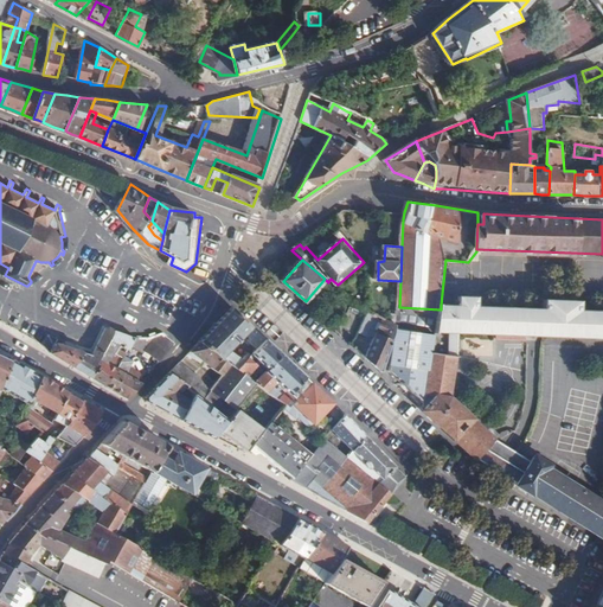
[(602,311),(581,311),(582,301),(546,300),(545,310),(478,306),(478,296),(460,296),(459,306),(441,305),(441,310),(436,331),(424,402),(423,409),(448,432),(479,461),(498,440),(453,397),(462,332),(602,338),(602,311)]
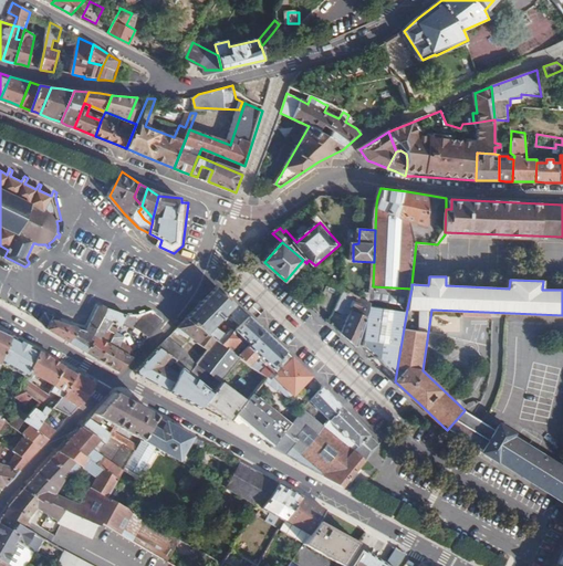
[(170,336),(160,347),(174,357),(176,359),(175,362),(184,367),(217,389),(241,360),(223,344),(232,334),(230,332),(226,337),(215,328),(212,328),(229,312),(232,315),(232,318),(236,321),(233,323),(239,328),(250,316),(220,287),(197,311),(177,329),(188,338),(189,336),(208,350),(198,363),(170,336)]
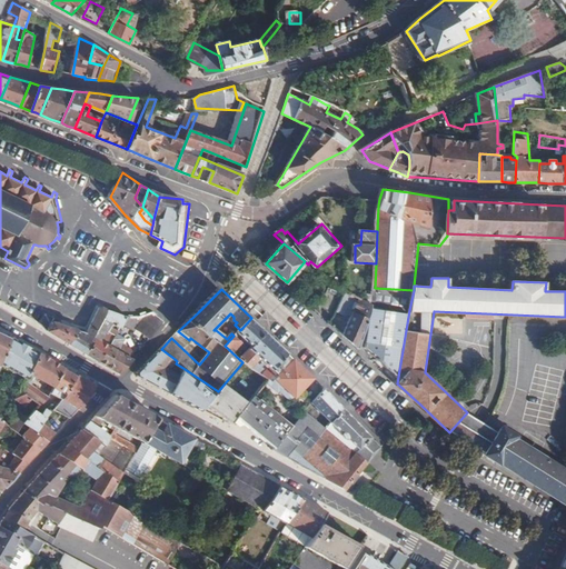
[(345,290),(337,310),(345,313),(346,311),(353,315),(360,297),(345,290)]
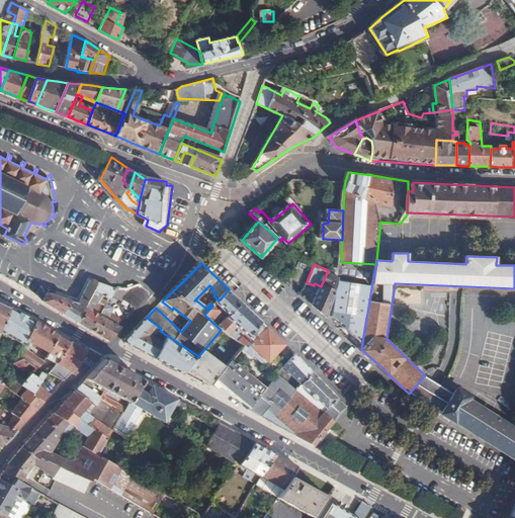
[(351,281),(340,281),(332,303),(335,305),(333,316),(345,327),(362,343),(372,282),(361,282),(362,267),(352,266),(351,281)]
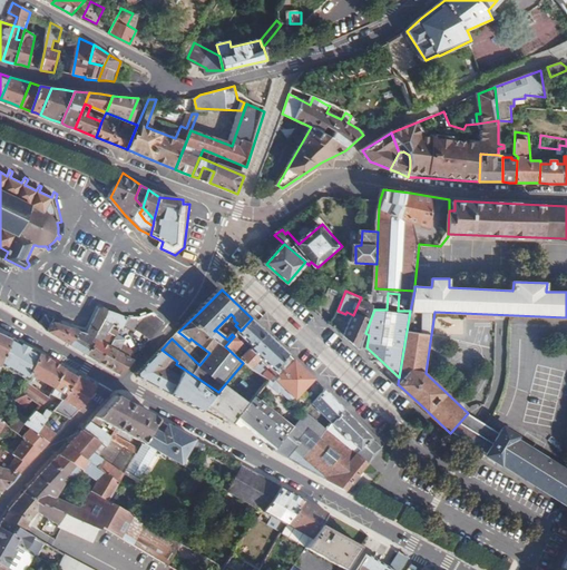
[(353,315),(344,336),(351,342),(360,350),(365,333),(374,310),(374,304),(361,297),(353,315)]
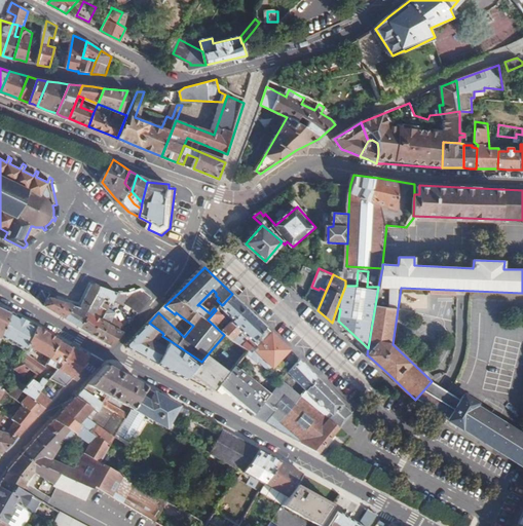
[(74,305),(66,317),(95,334),(107,313),(100,309),(102,304),(105,304),(108,299),(114,302),(116,298),(120,293),(106,289),(102,287),(98,284),(94,285),(81,307),(74,305)]
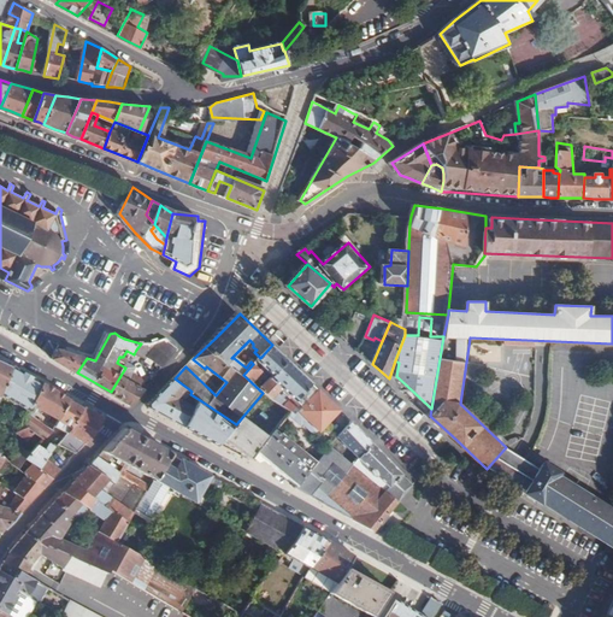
[(141,344),(136,350),(155,362),(165,368),(180,348),(166,338),(154,344),(147,344),(141,344)]
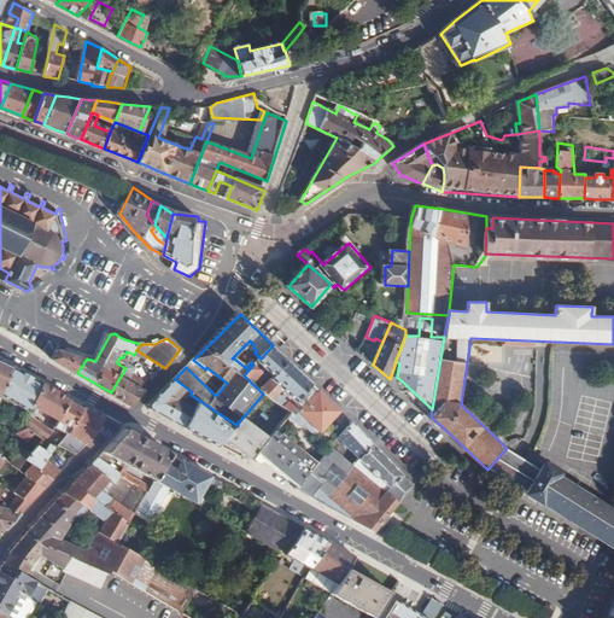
[(62,345),(50,339),(45,350),(54,359),(59,349),(62,345)]
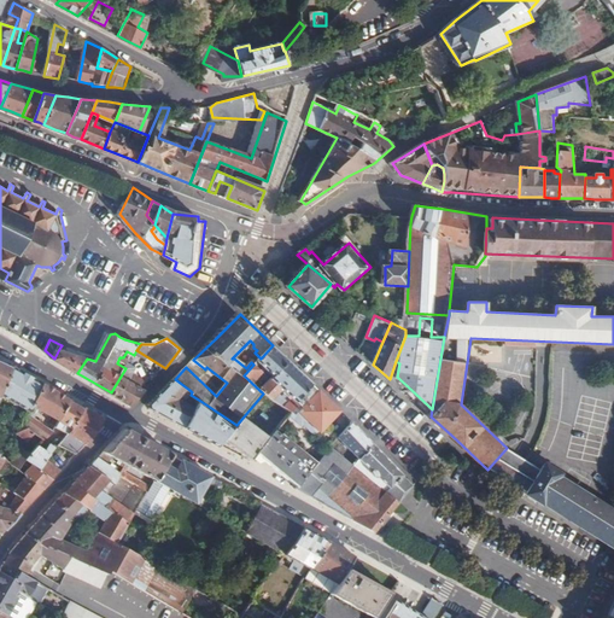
[(299,406),(296,402),(314,384),(290,361),(273,345),(261,359),(253,365),(244,375),(263,394),(274,398),(282,389),(292,398),(285,407),(286,407),(293,412),(299,406)]
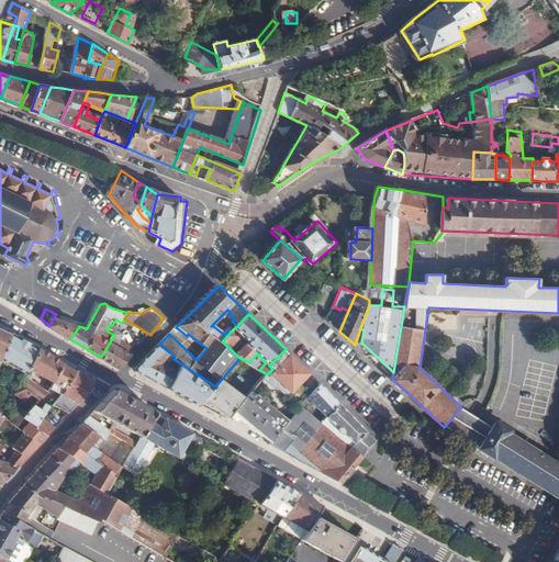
[(79,326),(54,317),(49,326),(70,339),(79,326)]
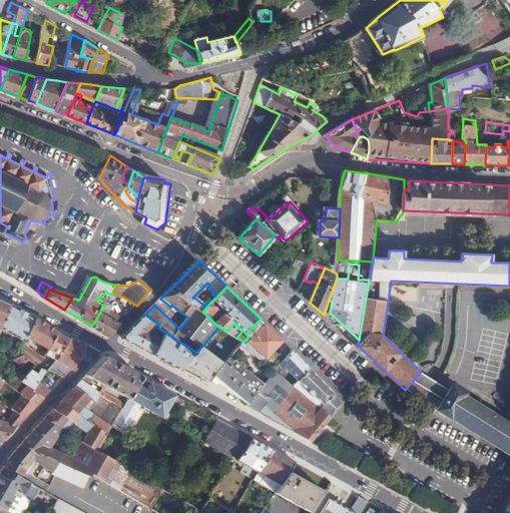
[(0,331),(2,328),(13,308),(0,300),(0,331)]
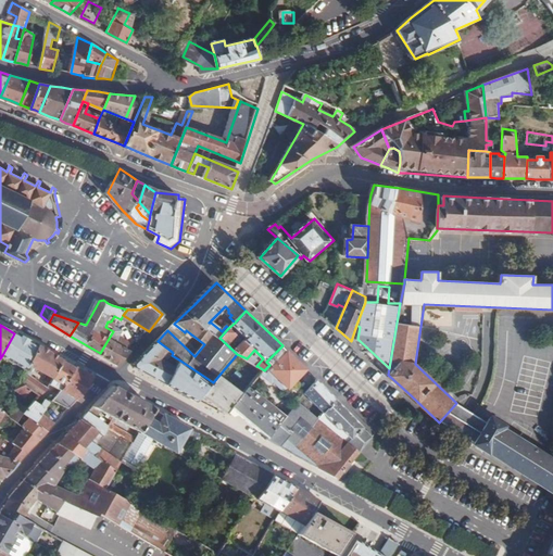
[(113,331),(100,353),(120,365),(134,351),(129,348),(133,343),(122,337),(125,331),(116,325),(113,331)]
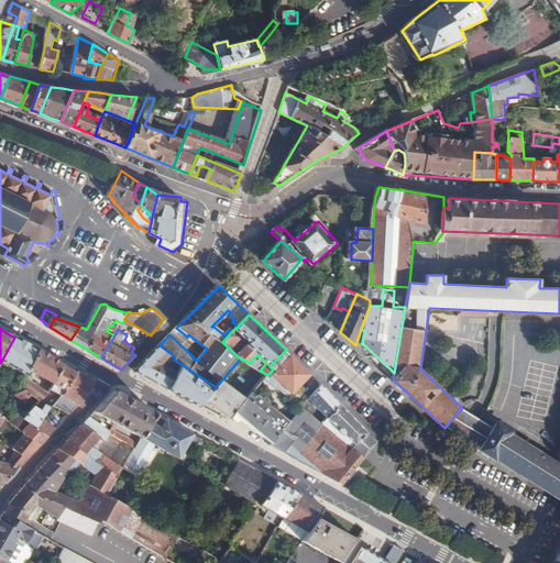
[(28,373),(40,350),(24,342),(14,338),(2,360),(28,373)]
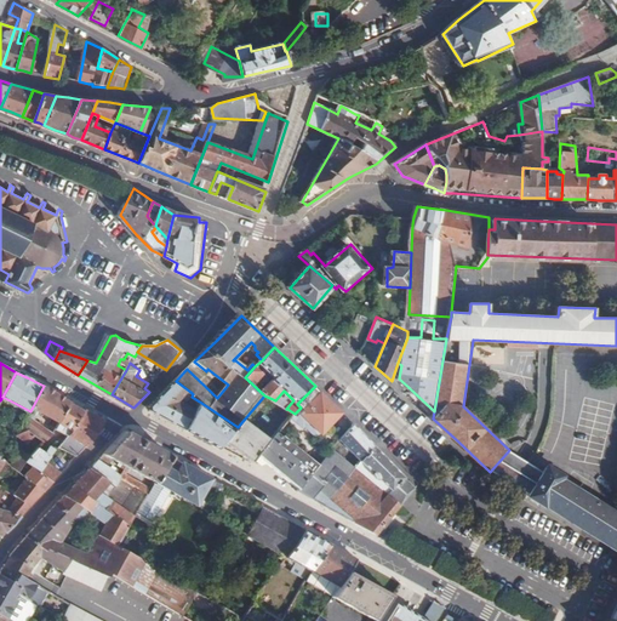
[(187,428),(198,410),(177,399),(182,398),(184,398),(190,392),(176,381),(150,406),(150,409),(163,416),(177,423),(187,429),(187,428)]
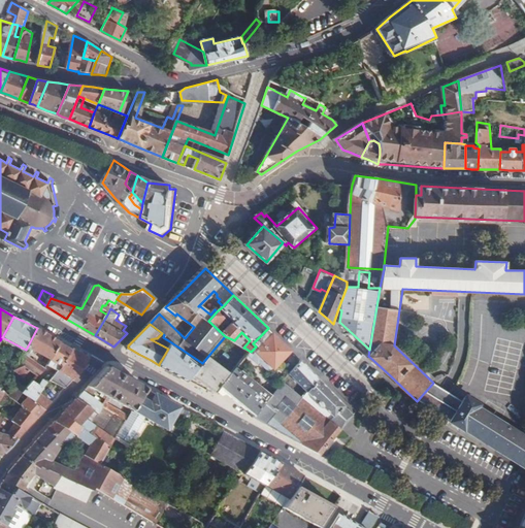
[(30,368),(39,373),(46,366),(48,363),(61,341),(45,332),(43,332),(37,328),(26,350),(20,362),(30,368)]
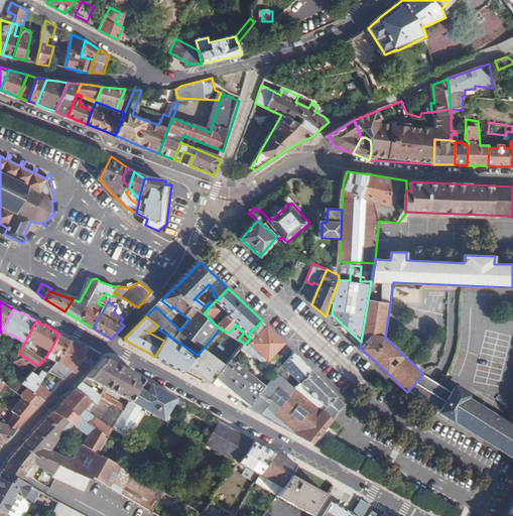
[(272,330),(262,320),(247,336),(250,339),(253,342),(251,344),(268,360),(284,343),(272,330)]
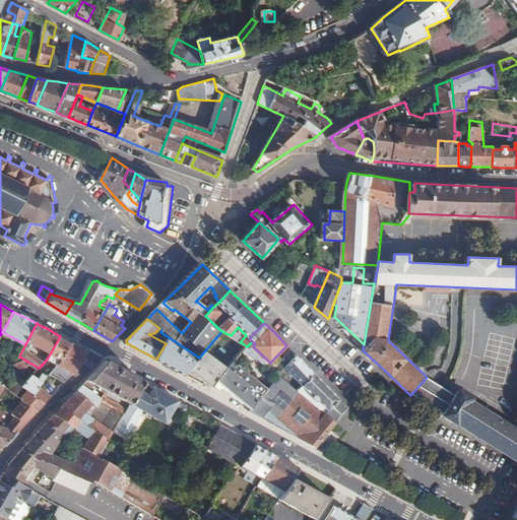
[(48,358),(58,364),(71,343),(65,339),(60,336),(48,358)]
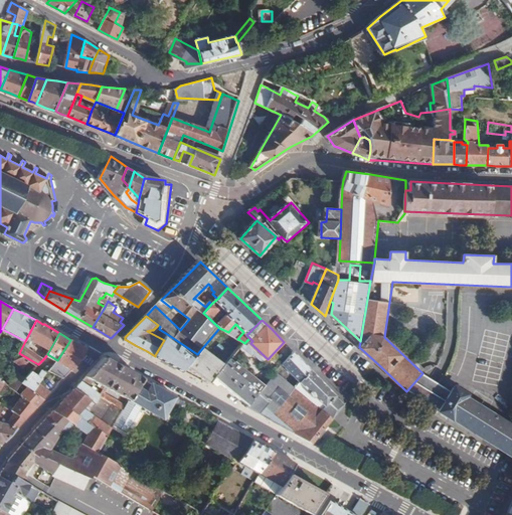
[(184,369),(197,354),(167,334),(164,340),(155,355),(168,362),(182,371),(184,369)]
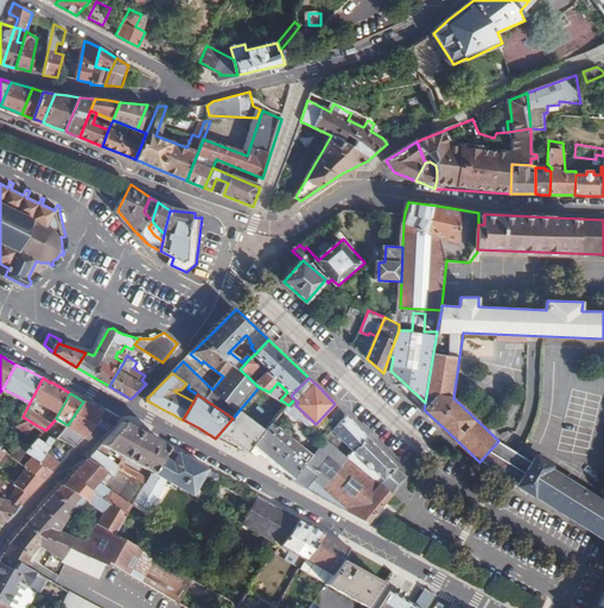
[(288,405),(281,400),(275,410),(281,415),(288,405)]
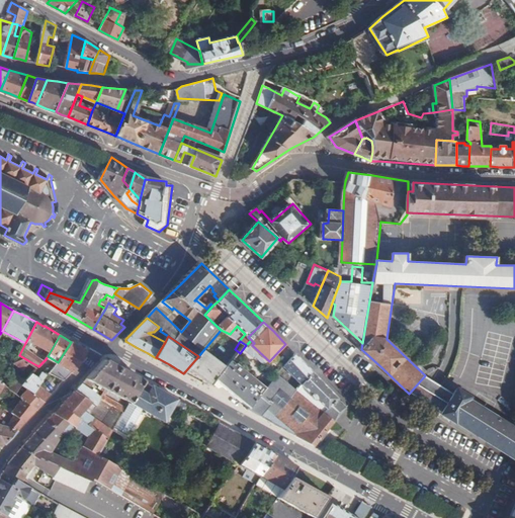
[(79,346),(71,342),(58,362),(50,373),(64,381),(77,367),(82,359),(87,350),(79,346)]
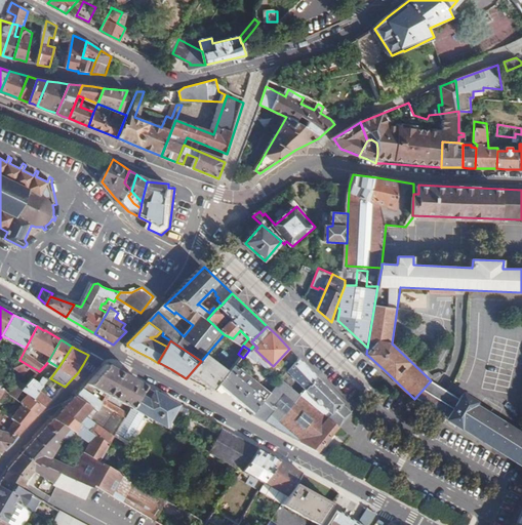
[(218,385),(231,370),(208,354),(201,361),(188,376),(200,384),(213,391),(218,385)]
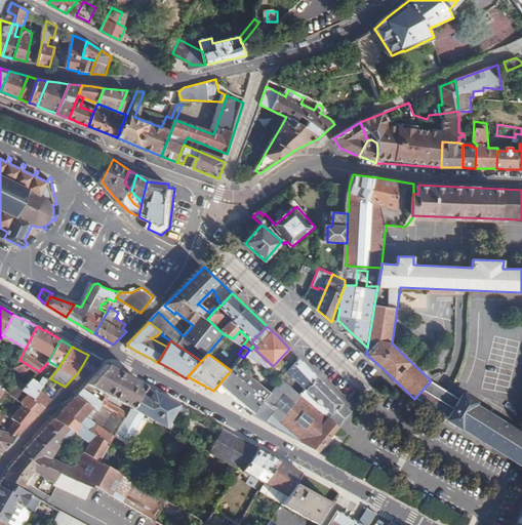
[(334,394),(299,358),(271,393),(266,399),(254,413),(253,415),(320,451),(352,412),(334,394)]
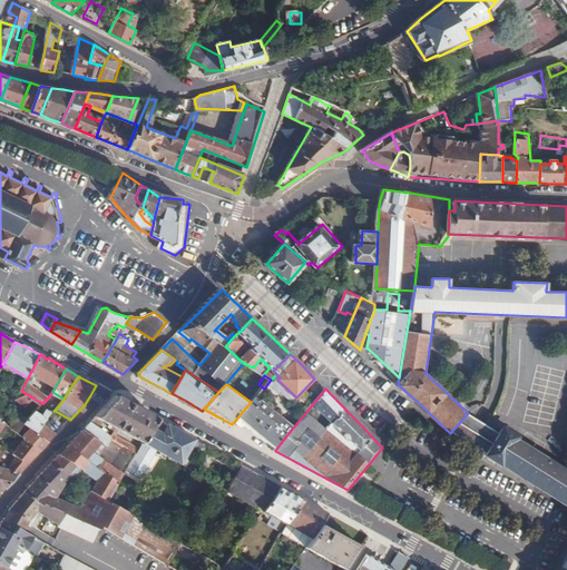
[(32,397),(21,391),(17,399),(28,405),(32,397)]
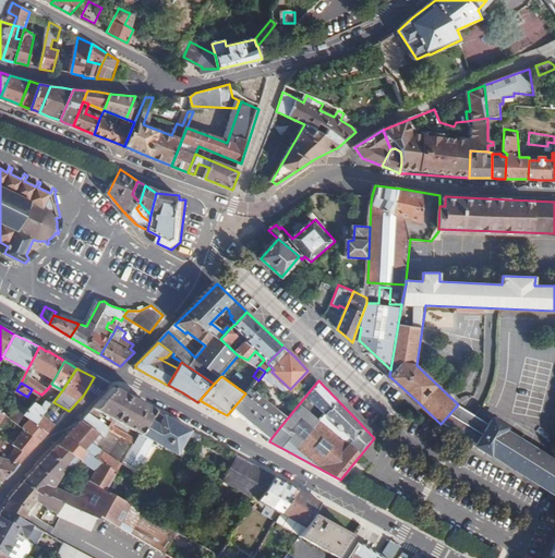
[(142,434),(155,409),(128,393),(113,386),(95,407),(115,419),(110,428),(134,445),(139,439),(117,425),(119,421),(142,434)]
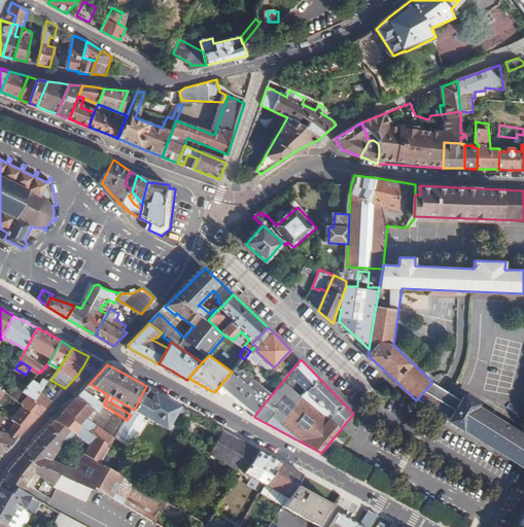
[(232,372),(219,386),(255,415),(267,400),(238,377),(242,370),(238,366),(232,372)]
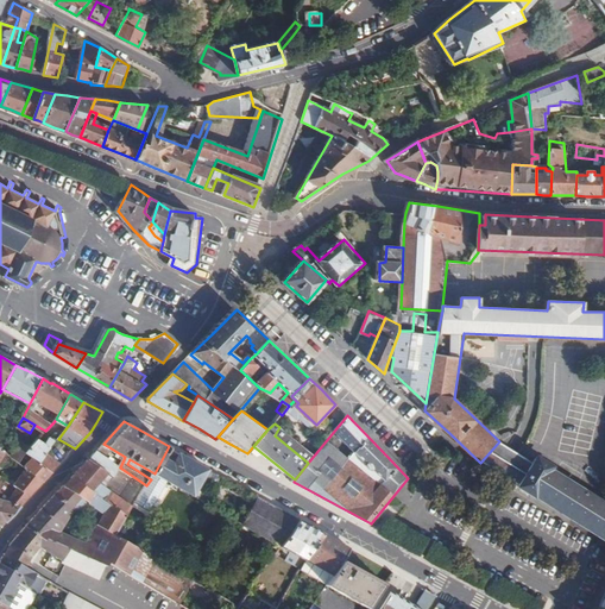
[(314,456),(279,427),(275,435),(308,463),(314,456)]
